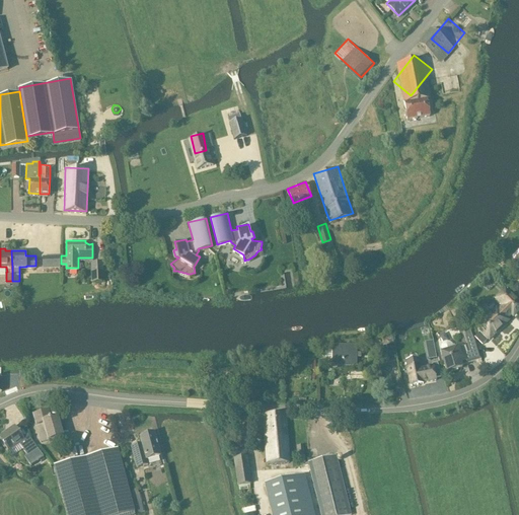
[(42,253),(43,266),(60,266),(60,252),(42,253)]
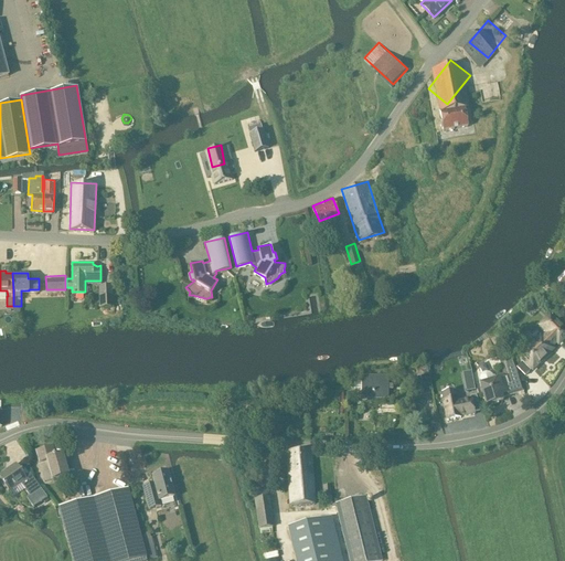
[(306,286),(312,282),(309,276),(308,275),(306,276),(304,276),(302,277),(300,277),(298,278),(297,281),(296,282),(295,284),(298,290),(302,287),(304,290),(307,289),(306,286)]
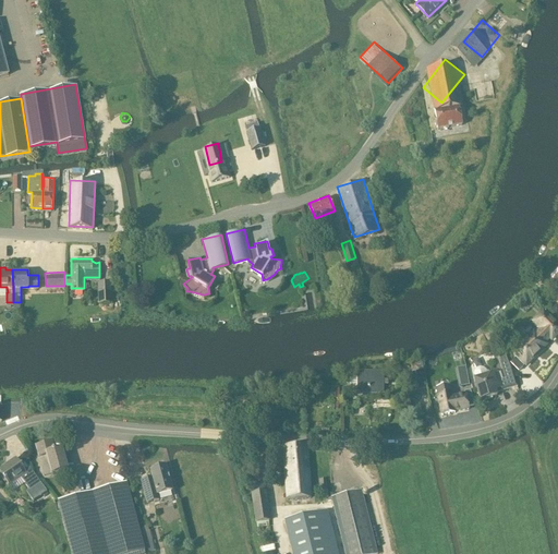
[(97,280),(98,301),(112,301),(111,279),(97,280)]
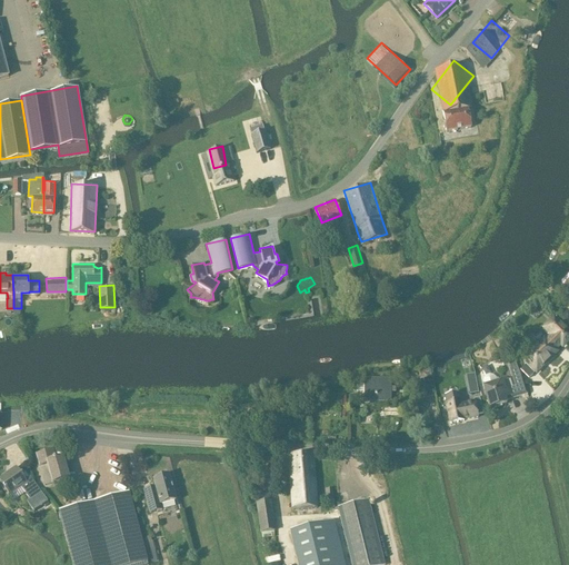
[(542,336),(525,354),(526,355),(525,356),(536,368),(556,348),(553,347),(560,340),(562,343),(568,335),(568,331),(553,316),(546,325),(552,333),(546,338),(545,337),(543,338),(542,336)]
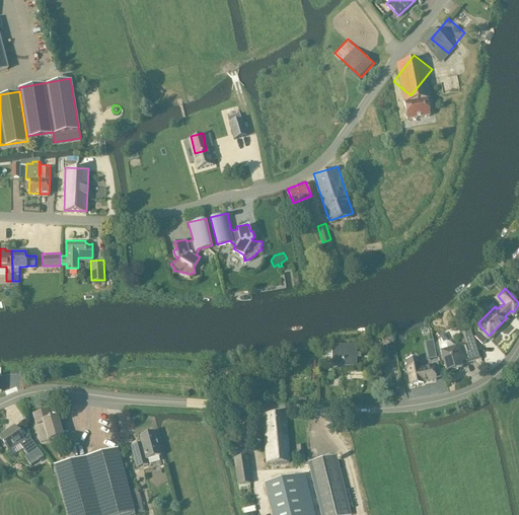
[(476,339),(470,324),(462,326),(467,342),(453,346),(452,341),(450,340),(447,339),(443,340),(441,342),(441,345),(442,349),(440,350),(446,370),(462,365),(461,362),(482,356),(476,339)]
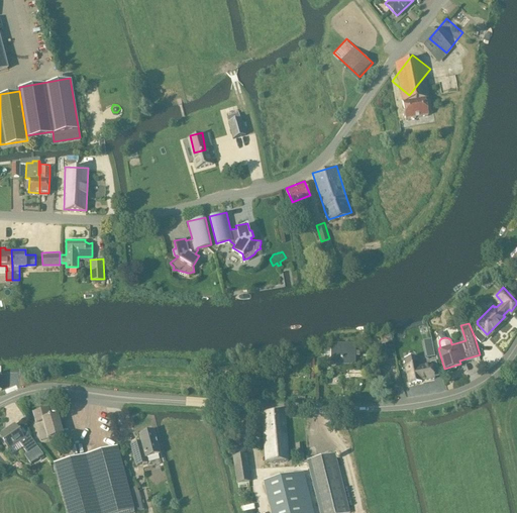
[(485,336),(478,328),(473,333),(481,340),(485,336)]
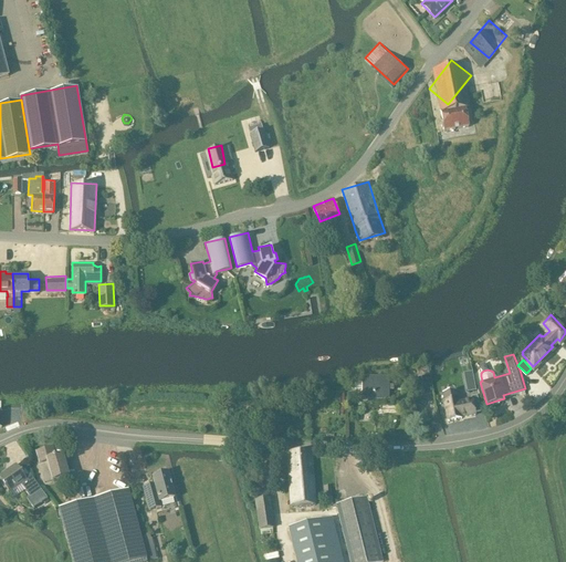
[(474,387),(470,370),(462,371),(467,389),(474,387)]
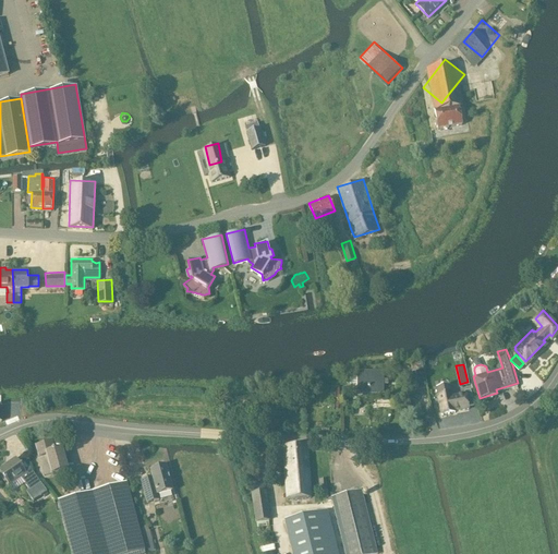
[(415,369),(416,383),(425,382),(424,368),(415,369)]
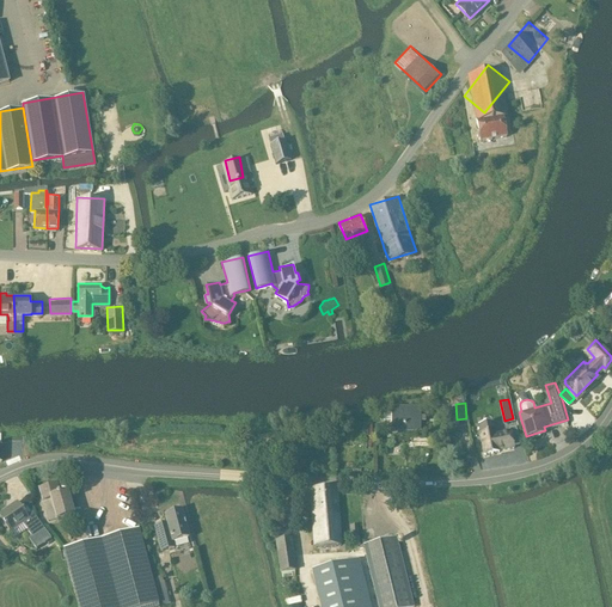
[(420,428),(420,404),(391,404),(391,427),(420,428)]
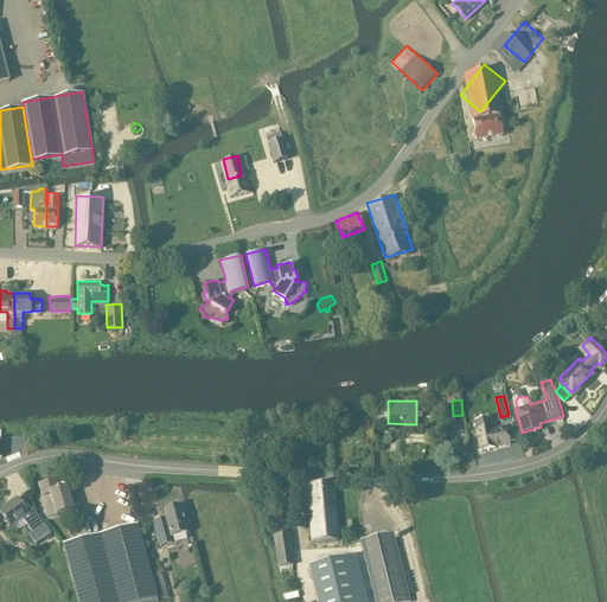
[(491,424),(475,428),(480,448),(494,444),(510,441),(509,437),(516,436),(511,420),(505,422),(506,426),(491,428),(491,424)]
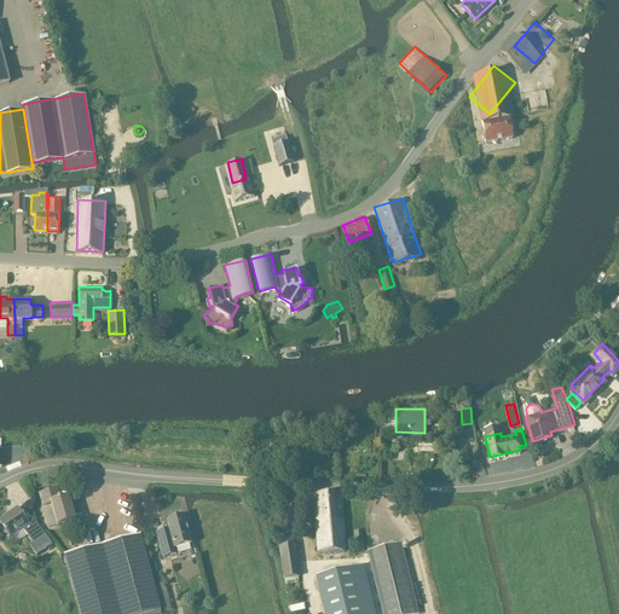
[(69,493),(61,496),(57,485),(39,490),(42,503),(51,500),(57,522),(75,517),(69,493)]
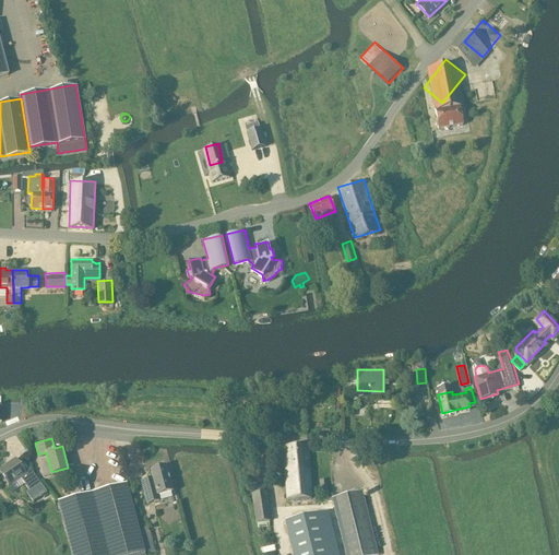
[(311,495),(308,443),(284,444),(287,496),(311,495)]
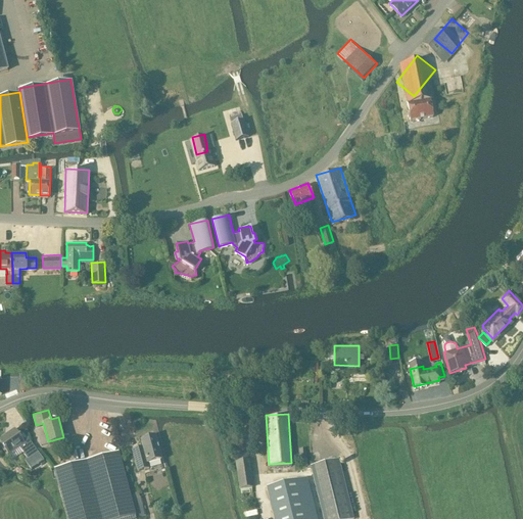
[(28,434),(22,437),(14,426),(0,436),(0,438),(8,452),(19,444),(28,457),(38,450),(28,434)]
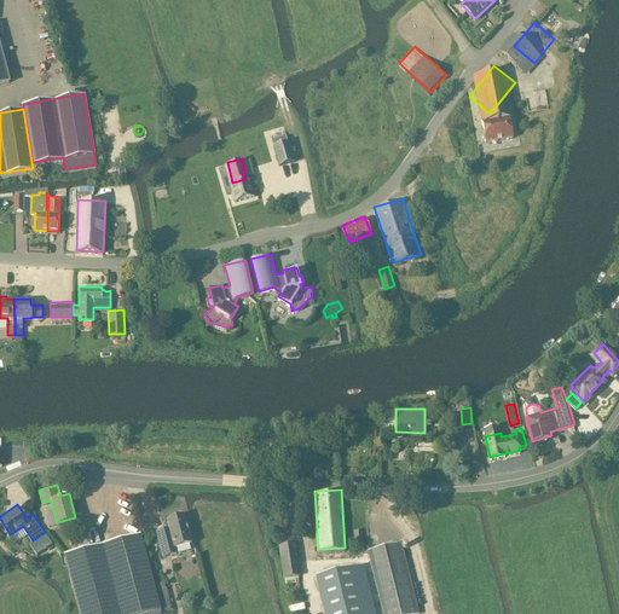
[(156,529),(163,554),(175,551),(174,545),(191,540),(184,514),(167,517),(168,526),(156,529)]
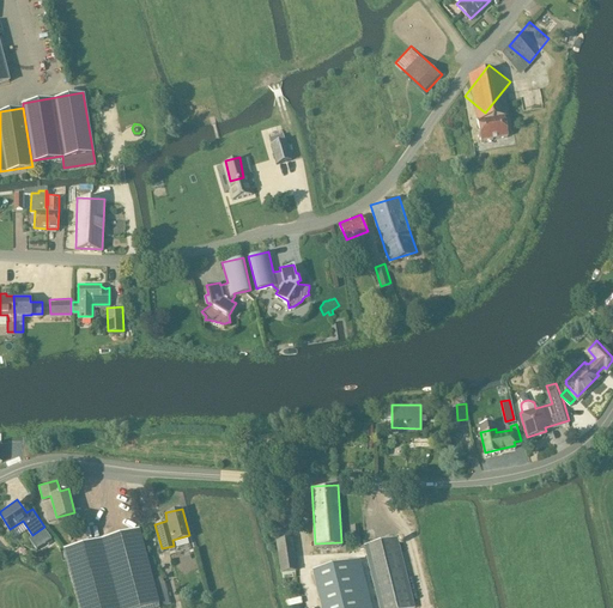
[(360,534),(359,534),(358,522),(350,522),(351,535),(352,542),(360,542),(360,534)]
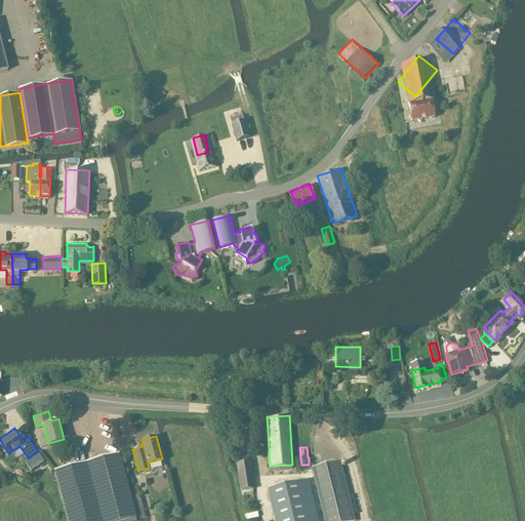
[(67,520),(116,520),(136,516),(121,459),(119,450),(53,468),(67,520)]
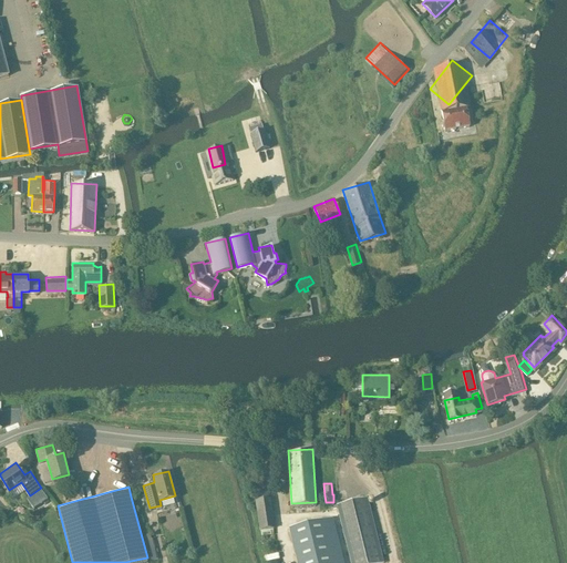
[(338,501),(353,562),(367,562),(382,559),(366,494),(338,501)]
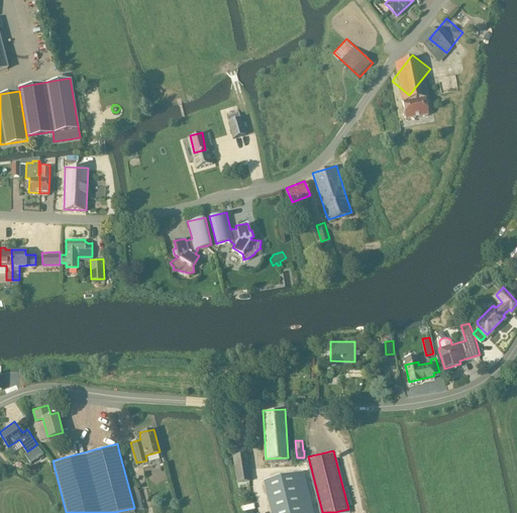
[(250,480),(246,452),(232,454),(236,482),(250,480)]
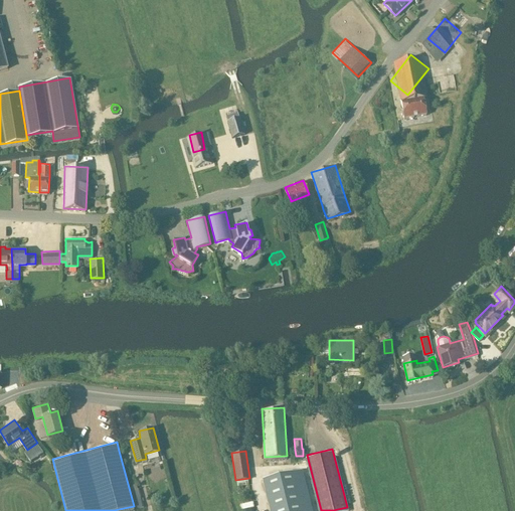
[(271,510),(312,510),(302,468),(263,478),(271,510)]
